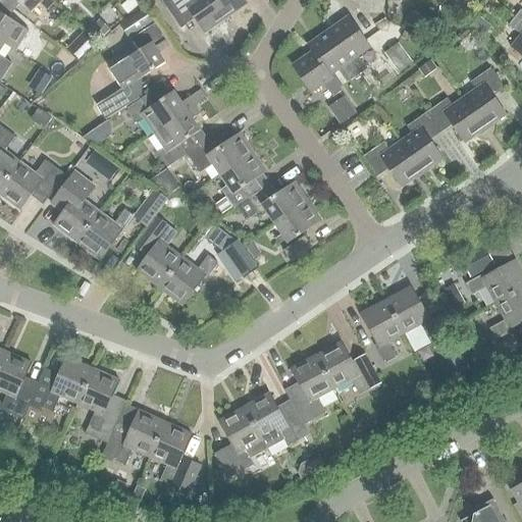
[(0,0),(13,11),(19,3),(30,13),(39,4),(46,11),(54,3),(50,0),(0,0)]
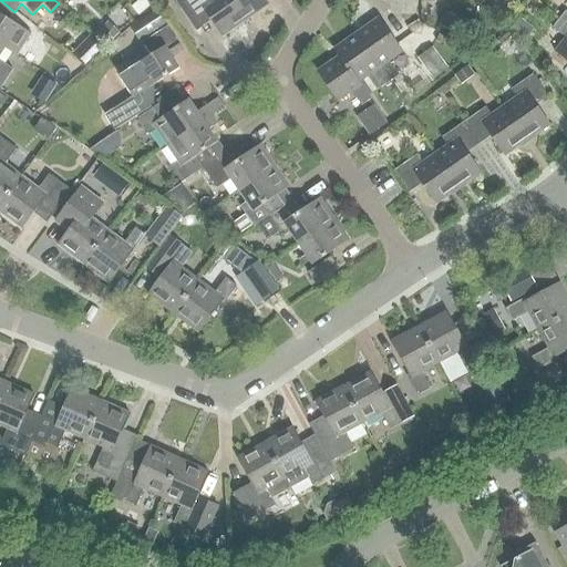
[(9,20),(14,12),(0,0),(0,43),(4,47),(17,54),(30,33),(9,20)]
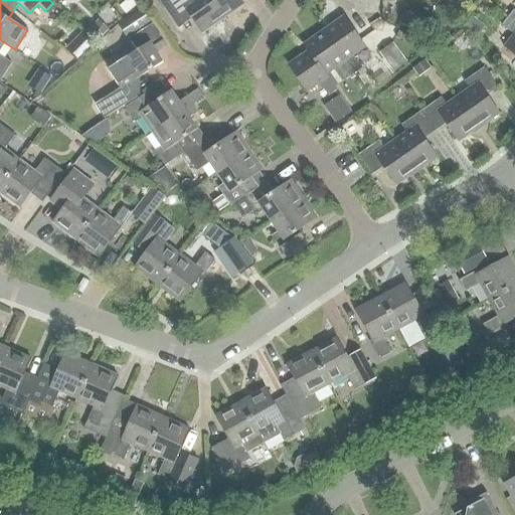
[(126,0),(119,6),(126,14),(136,5),(132,0),(126,0)]
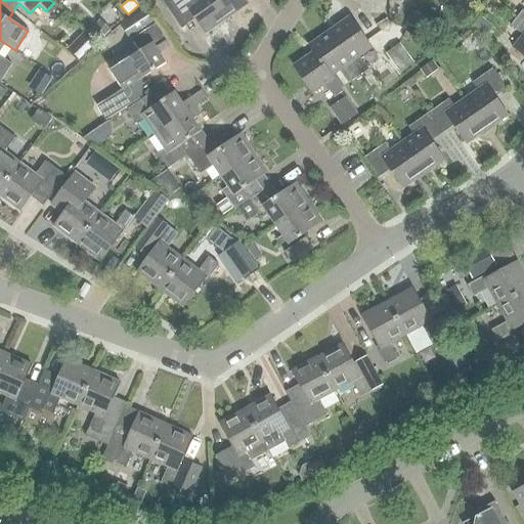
[(225,18),(212,0),(162,0),(182,29),(195,18),(205,33),(225,18)]
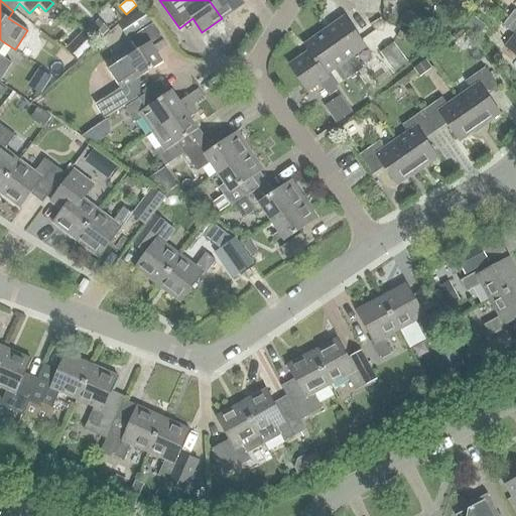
[(209,0),(222,18),(242,4),(239,0),(209,0)]
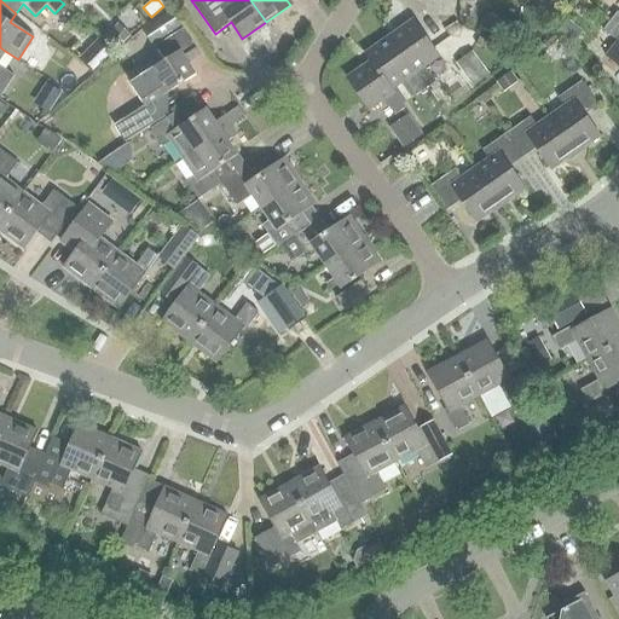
[(180,25),(172,11),(142,29),(151,45),(180,25)]
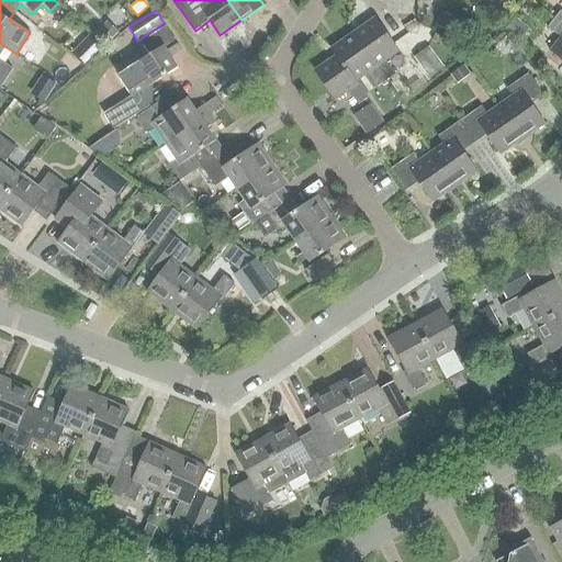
[(440,13),(434,27),(452,36),(459,22),(440,13)]
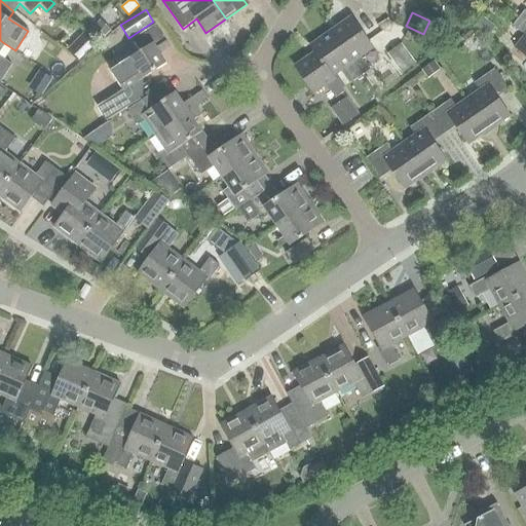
[(330,31),(362,76),(369,70),(361,58),(373,48),(350,16),(330,31)]
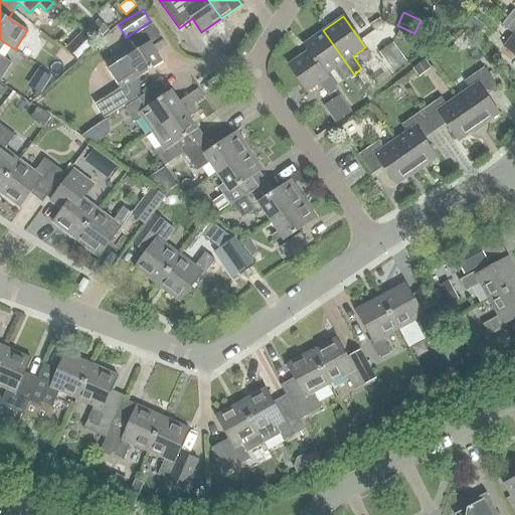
[(514,23),(507,18),(501,25),(513,34),(504,46),(514,55),(514,23)]
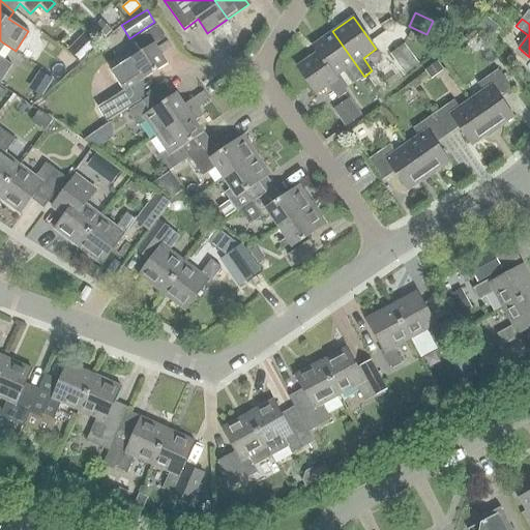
[(484,20),(475,32),(489,41),(498,30),(484,20)]
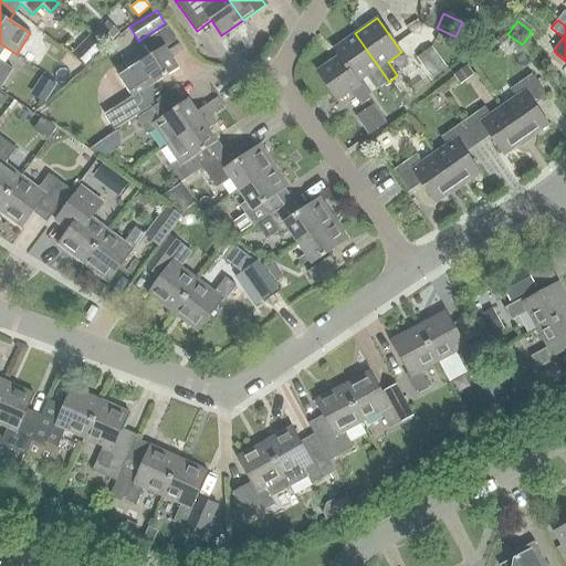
[(106,45),(119,32),(111,23),(97,37),(106,45)]
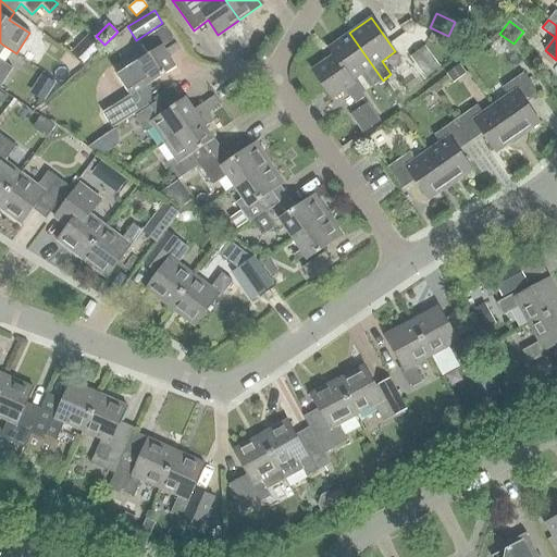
[(141,89),(175,67),(169,57),(180,50),(163,26),(139,42),(148,54),(116,75),(130,96),(102,113),(112,128),(150,103),(141,89)]
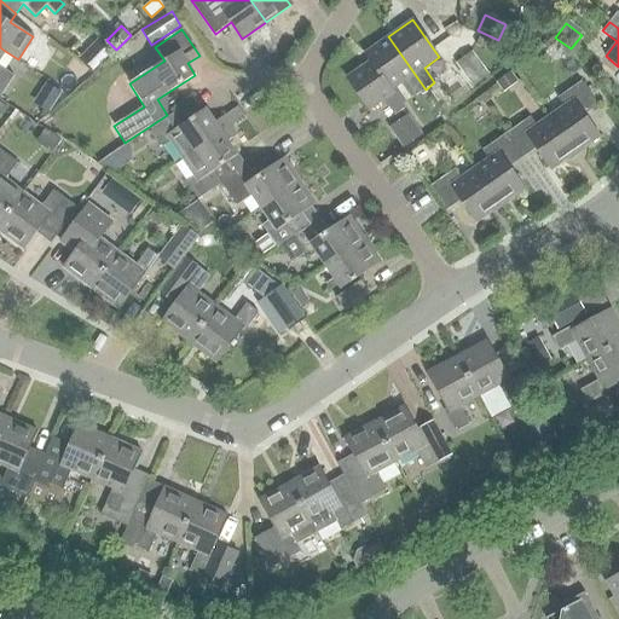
[(416,96),(426,90),(388,36),(364,53),(369,62),(391,90),(404,80),(416,96)]
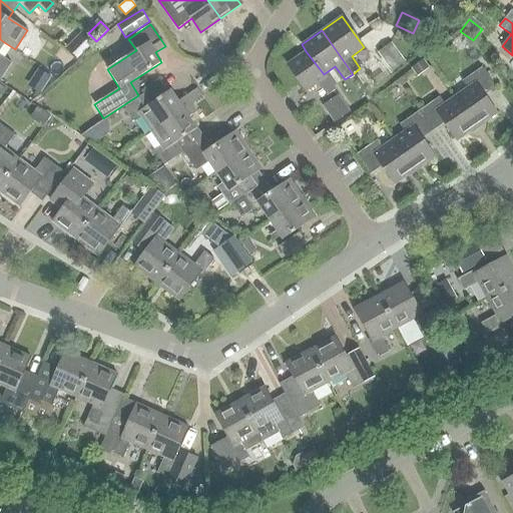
[(0,48),(4,42),(0,39),(0,79),(11,63),(0,55),(0,48)]
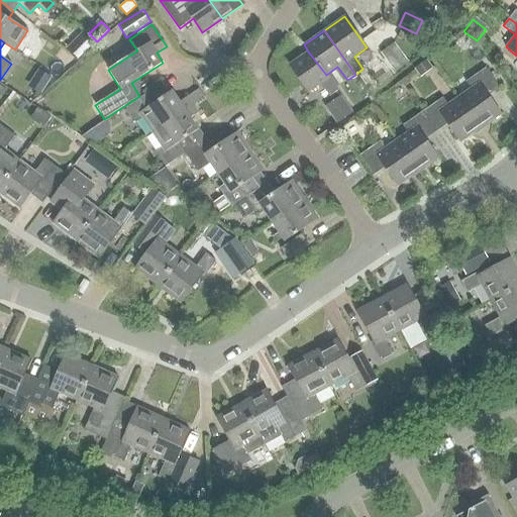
[(408,62),(398,48),(385,59),(394,72),(408,62)]
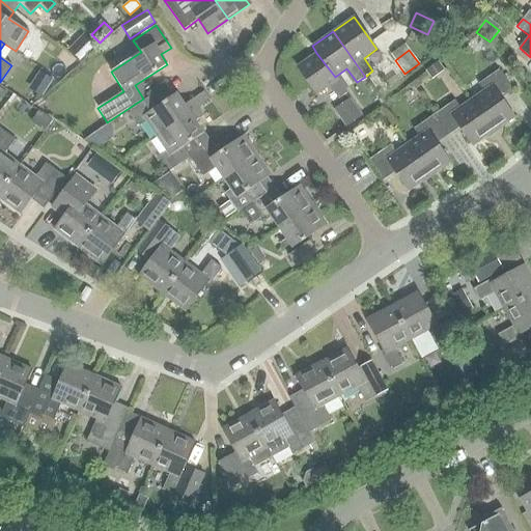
[(335,77),(316,53),(297,66),(316,95),(329,86),(338,100),(346,93),(335,77)]
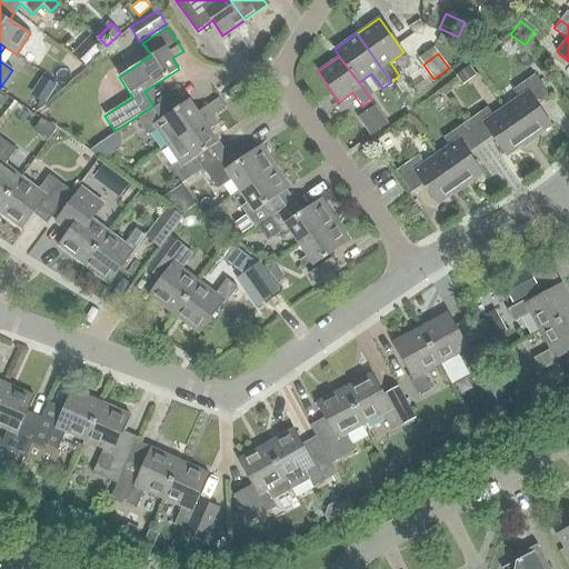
[(476,78),(469,69),(455,79),(461,88),(476,78)]
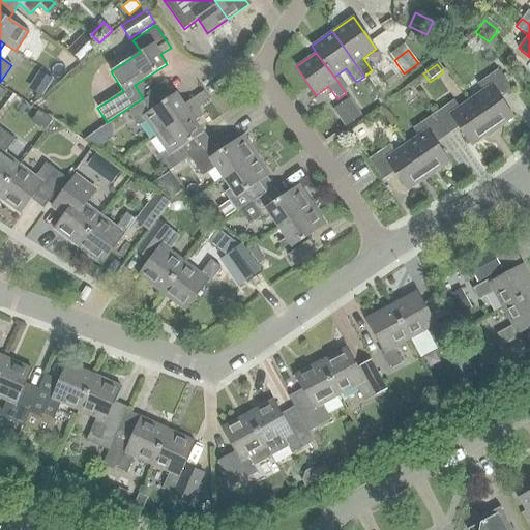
[(470,100),(493,131),(513,117),(500,98),(511,90),(497,69),(476,84),(482,92),(470,100)]
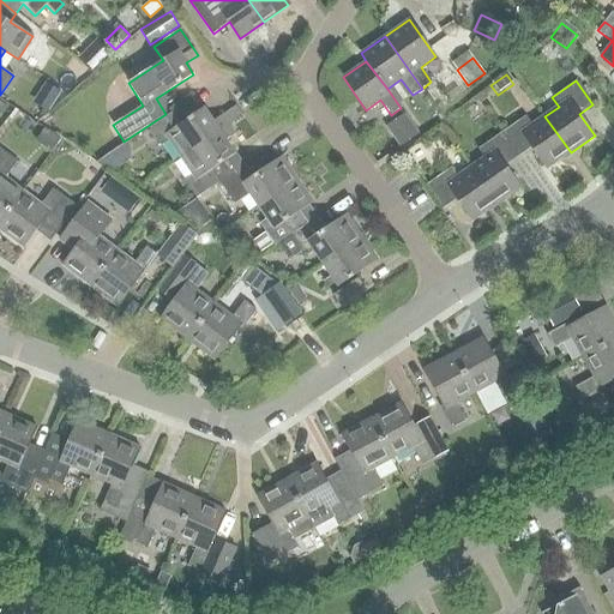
[(40,90),(55,100),(61,92),(44,82),(40,90)]
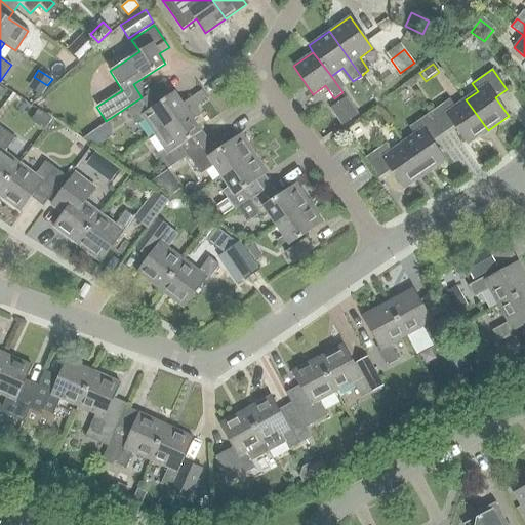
[(154,134),(195,107),(189,98),(182,104),(173,92),(163,99),(148,96),(148,95),(127,110),(136,124),(144,119),(154,134)]
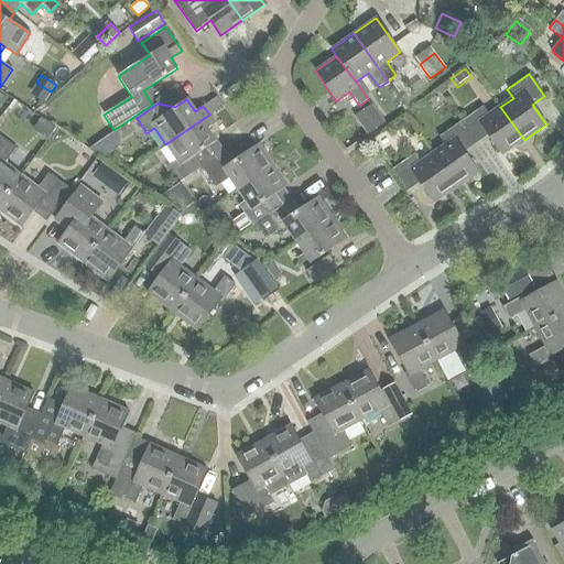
[(364,110),(370,121),(361,128),(367,134),(384,122),(372,105),(364,110)]
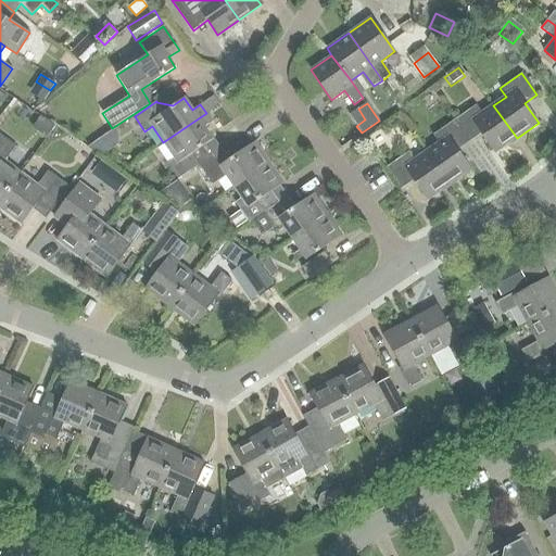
[(495,153),(517,138),(493,105),(481,113),(476,105),(454,121),(469,141),(481,134),(495,153)]
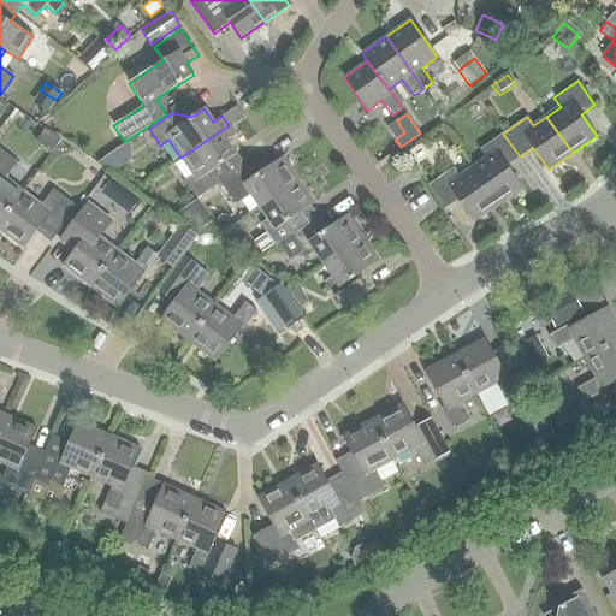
[(235,135),(229,125),(181,158),(193,176),(184,181),(196,197),(219,182),(243,166),(226,141),(235,135)]
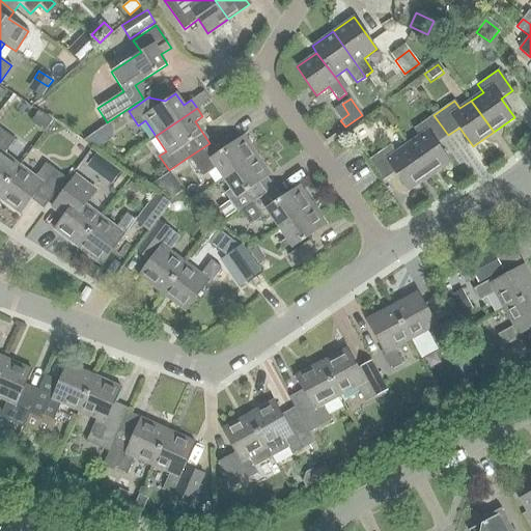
[(418,137),(407,145),(428,177),(450,162),(437,143),(448,135),(434,115),(413,129),(418,137)]
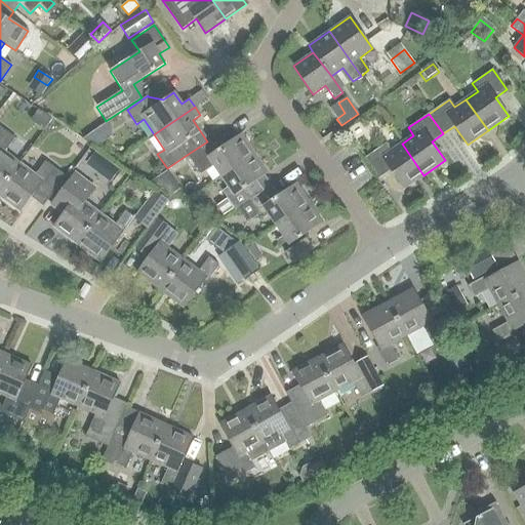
[(86,135),(105,123),(102,118),(83,130),(86,135)]
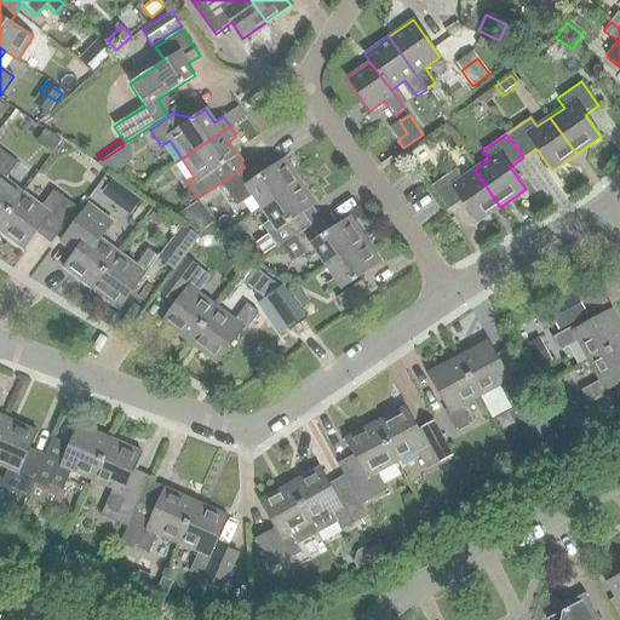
[(0,223),(22,194),(4,179),(16,164),(0,150),(0,223)]
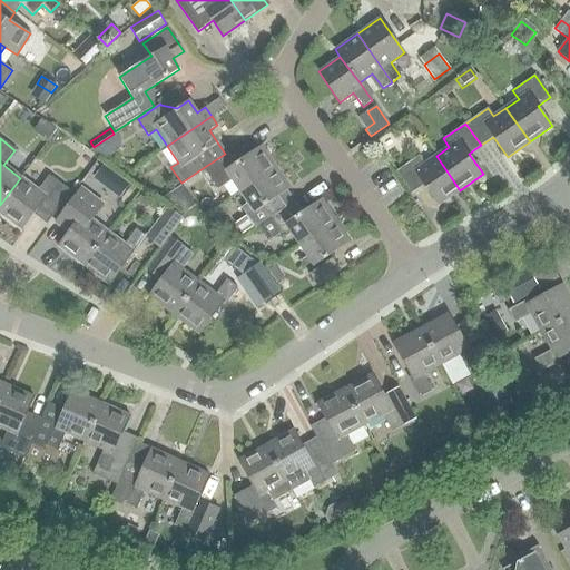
[(239,192),(275,167),(261,146),(233,165),(225,154),(203,168),(217,189),(232,179),(239,192)]
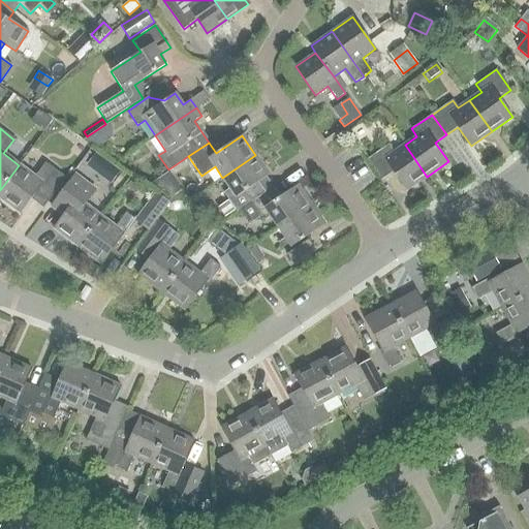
[(427,177),(405,145),(394,153),(387,145),(367,159),(381,180),(393,172),(406,191),(427,177)]
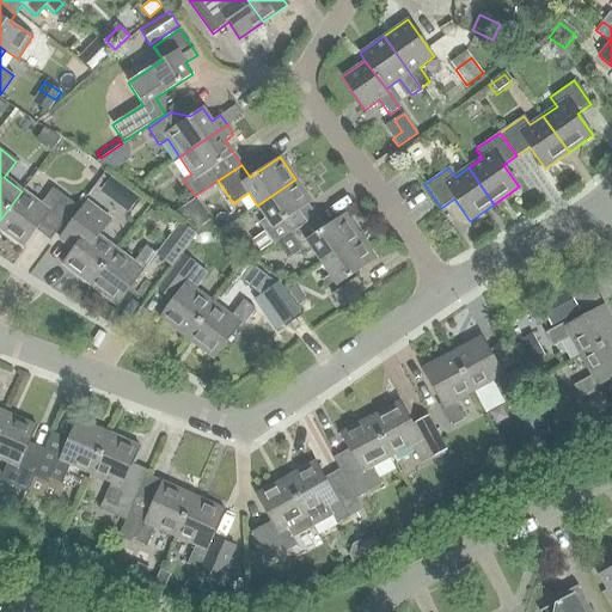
[(114,202),(124,188),(110,177),(99,191),(114,202)]
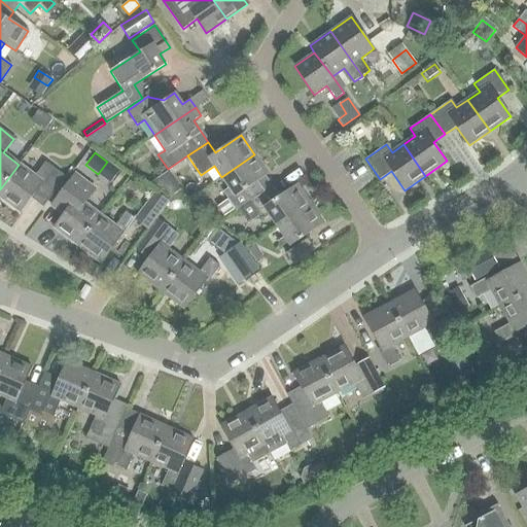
[(268,174),(254,154),(221,177),(229,187),(222,192),(235,211),(238,209),(271,186),(264,176),(268,174)]
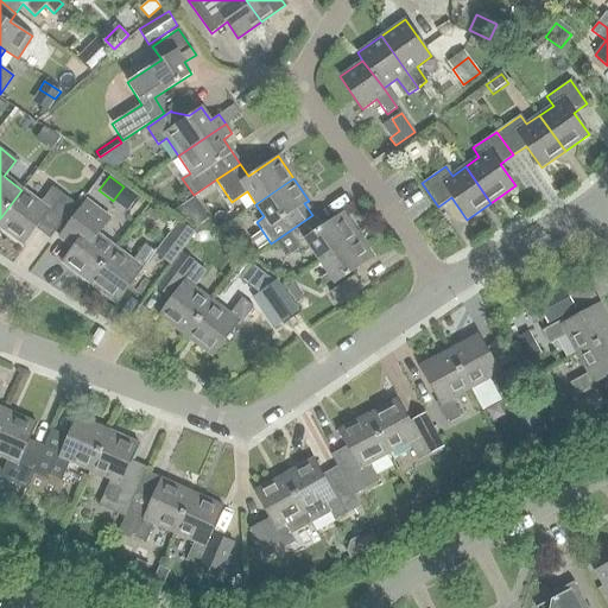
[(39,203),(21,190),(0,219),(0,229),(21,246),(37,225),(51,234),(48,238),(49,239),(75,204),(51,187),(39,203)]
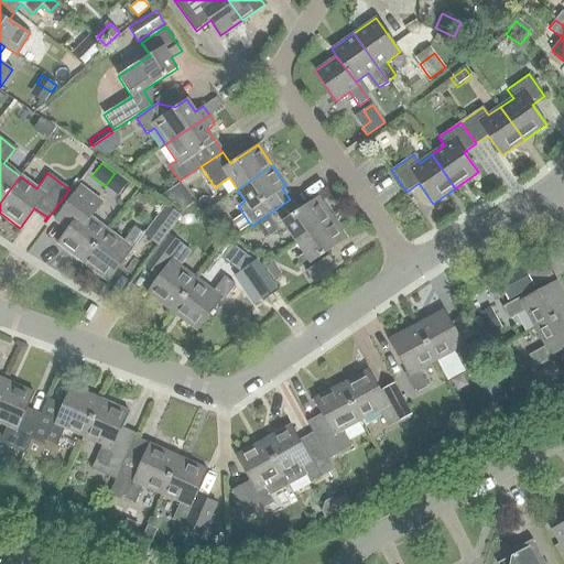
[(82,263),(106,230),(89,217),(101,203),(79,186),(56,217),(57,217),(60,215),(72,225),(56,245),(82,263)]
